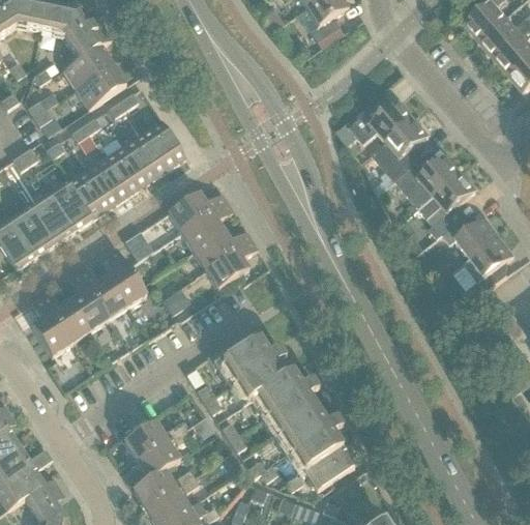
[(0,35),(17,25),(39,29),(45,6),(12,0),(0,7),(0,35)]
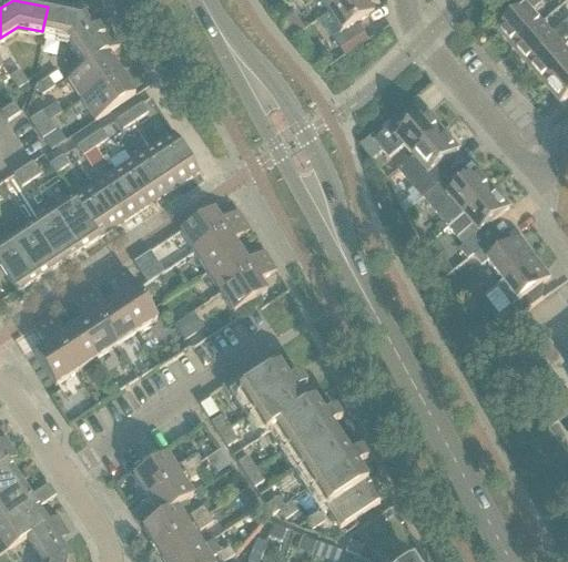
[(322,0),(327,9),(341,0),(322,0)]
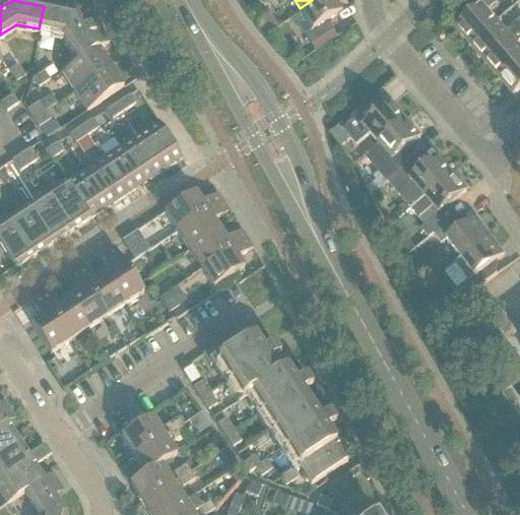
[(312,0),(300,8),(312,25),(304,30),(311,41),(332,27),(326,16),(341,6),(337,0),(312,0)]
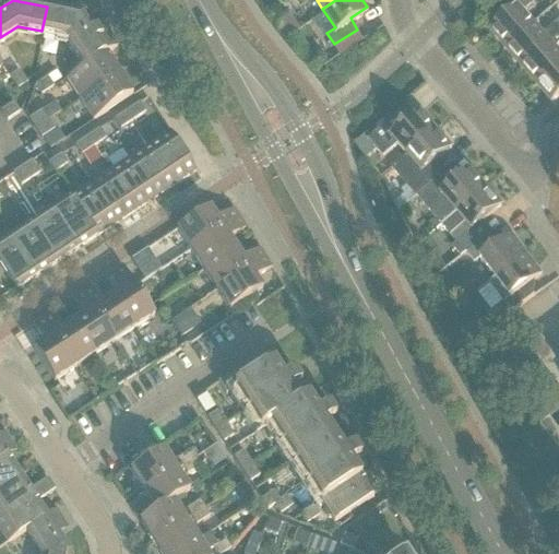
[(534,18),(524,7),(533,0),(516,0),(489,24),(506,43),(534,18)]
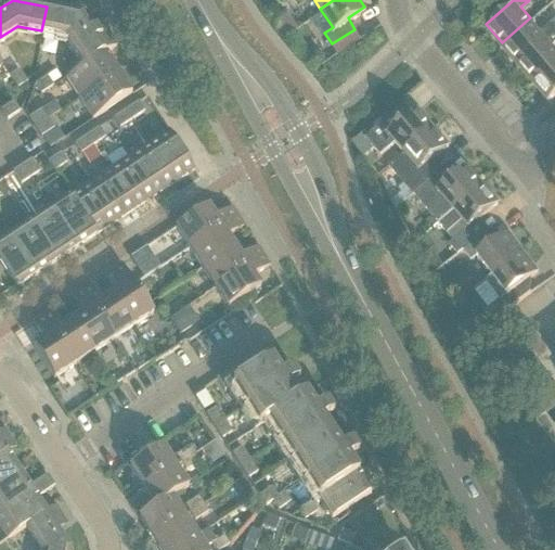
[(65,36),(82,62),(82,63),(105,48),(105,49),(117,41),(107,27),(94,36),(80,13),(47,7),(41,30),(65,36)]
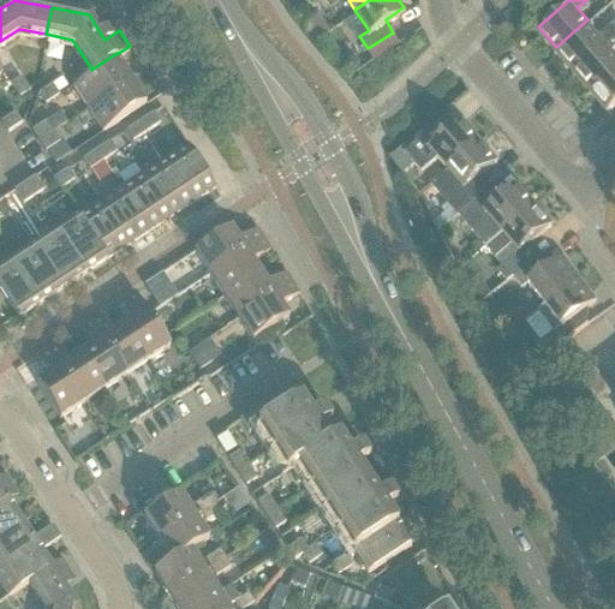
[(318,13),(310,19),(314,25),(321,33),(328,28),(318,13)]
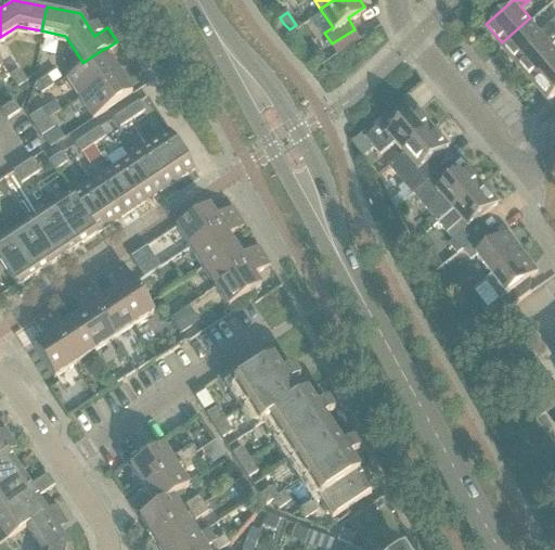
[(530,17),(502,42),(517,61),(554,27),(554,14),(540,28),(530,17)]
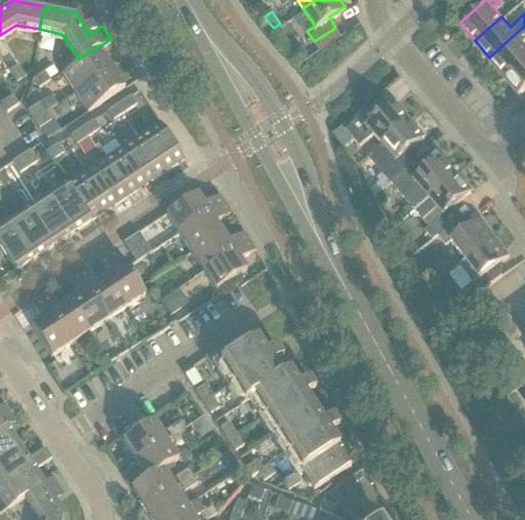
[(524,26),(489,57),(503,74),(524,54),(524,44),(522,40),(524,37),(524,26)]
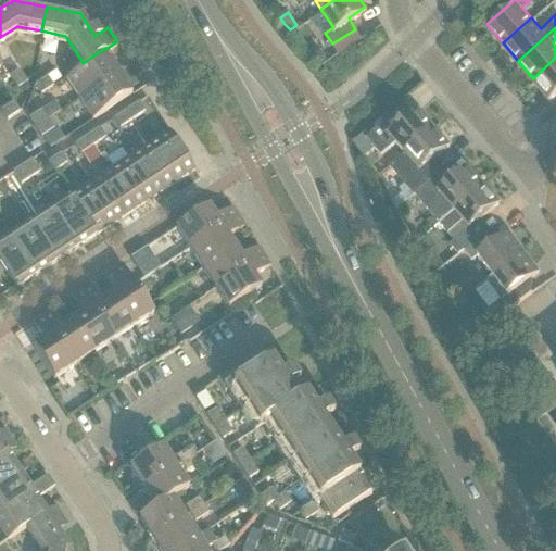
[(83,63),(83,62),(66,74),(79,94),(118,69),(105,49),(105,48),(83,63)]
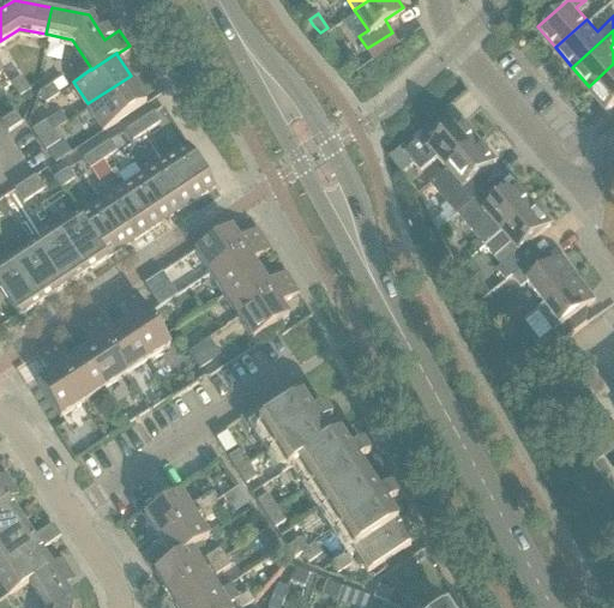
[(613,64),(589,86),(607,107),(613,100),(613,64)]
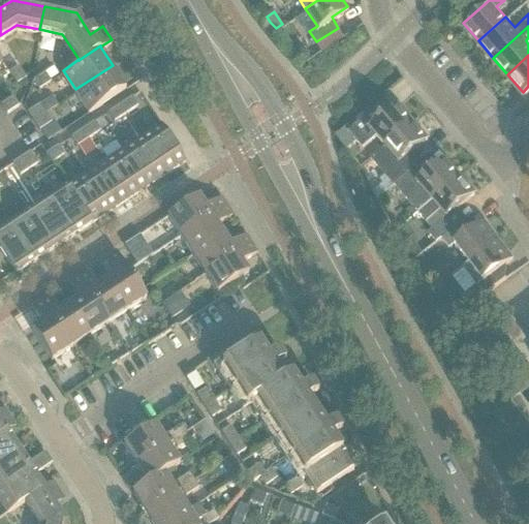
[(9,68),(17,80),(25,73),(18,63),(9,68)]
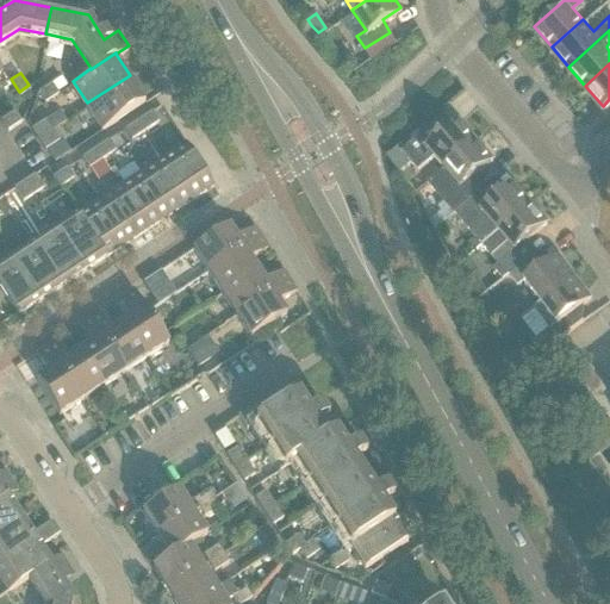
[(144,98),(130,75),(87,103),(101,126),(144,98)]
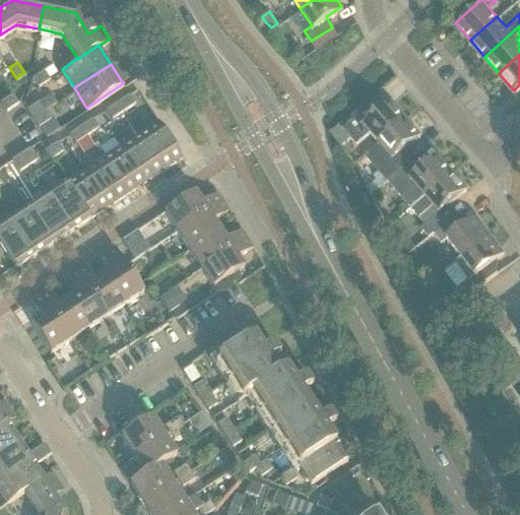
[(50,76),(44,68),(33,75),(39,83),(50,76)]
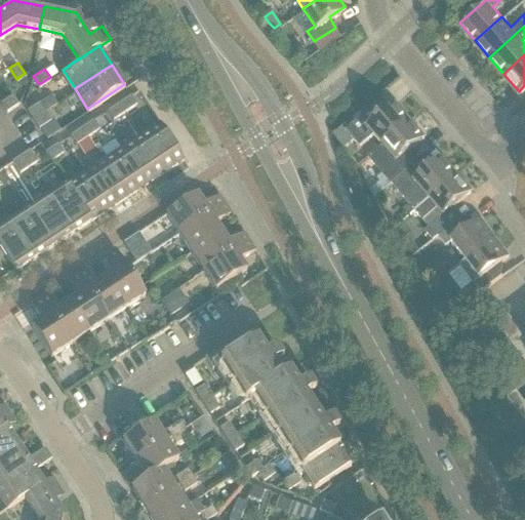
[(18,101),(12,92),(1,100),(7,109),(18,101)]
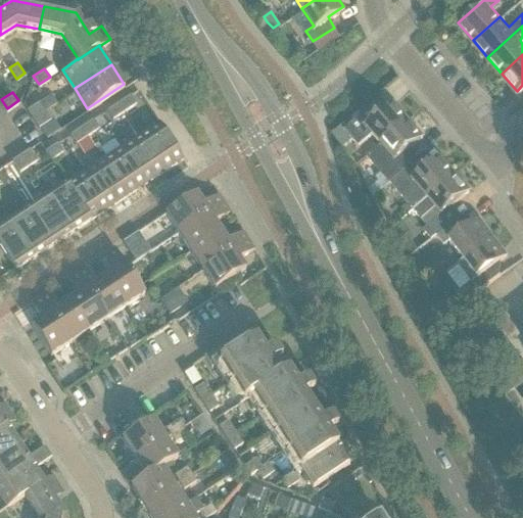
[(124,108),(135,101),(130,92),(119,100),(124,108)]
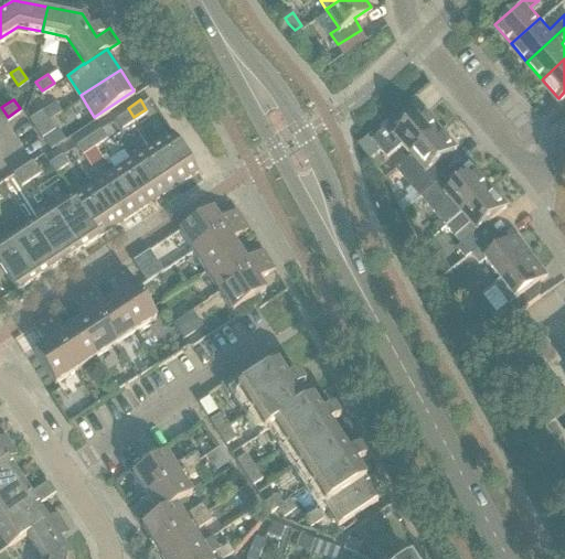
[(48,117),(42,107),(30,116),(35,125),(48,117)]
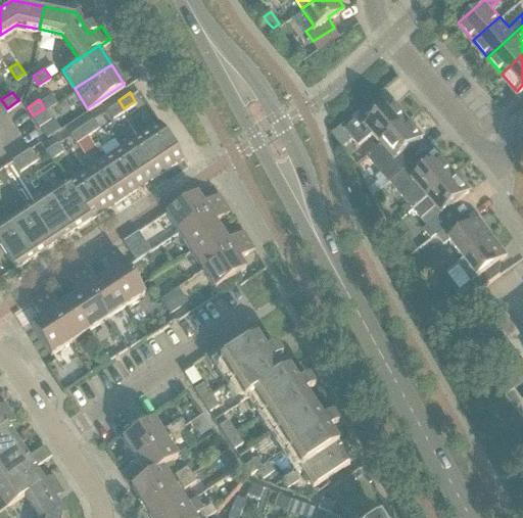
[(352,136),(359,143),(373,131),(380,140),(409,116),(393,99),(371,120),(363,110),(344,126),(352,136)]
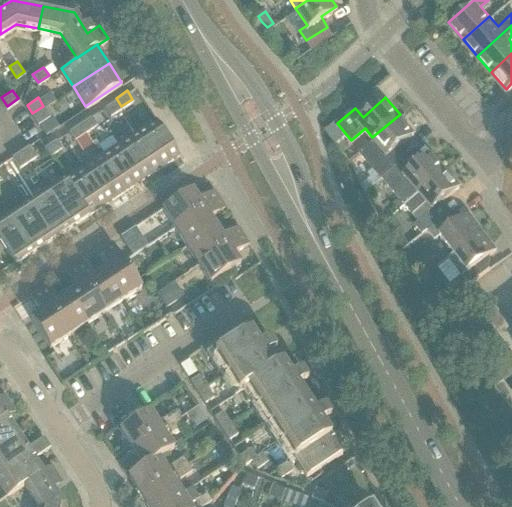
[(110,113),(121,106),(116,98),(105,105),(110,113)]
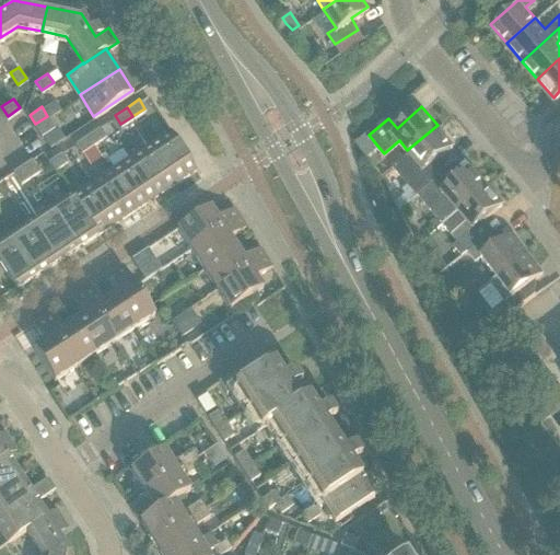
[(54,126),(47,116),(35,124),(42,134),(54,126)]
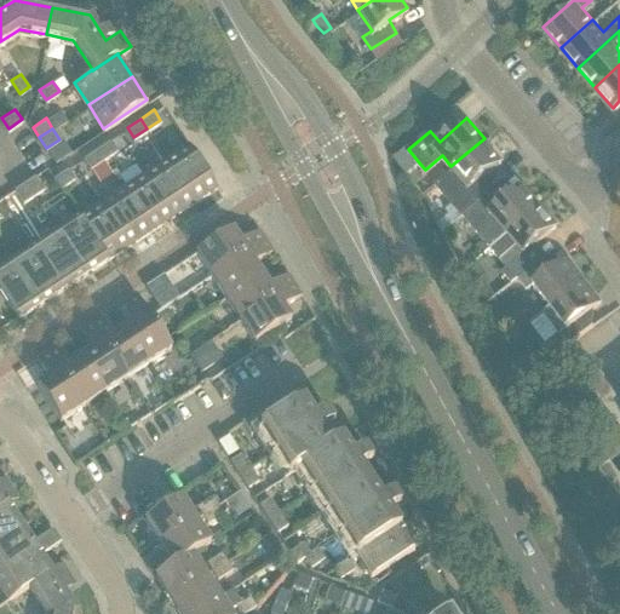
[(103,158),(118,148),(110,138),(97,147),(103,158)]
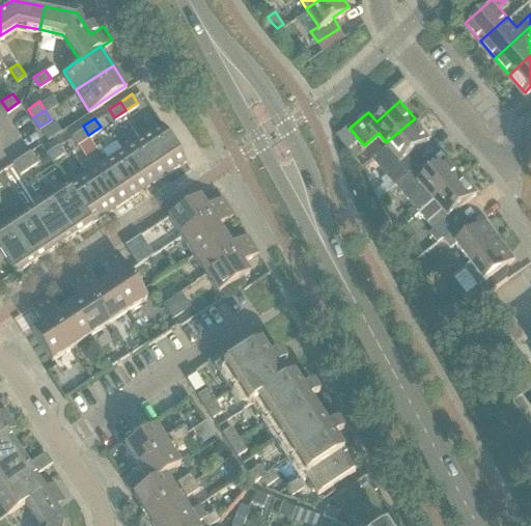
[(415,165),(407,156),(429,135),(415,118),(386,142),(387,143),(371,156),(395,183),(415,165)]
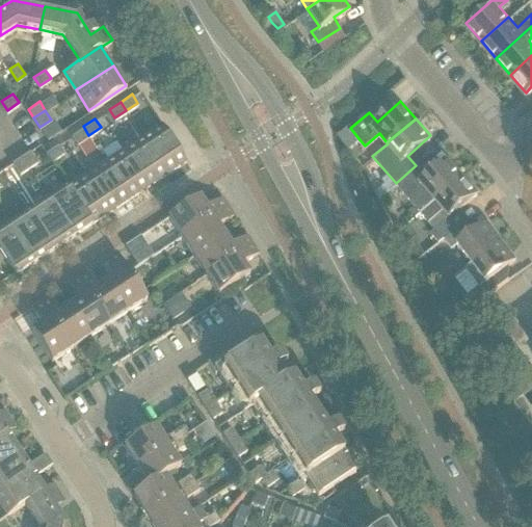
[(166,170),(186,158),(161,121),(141,134),(166,170)]
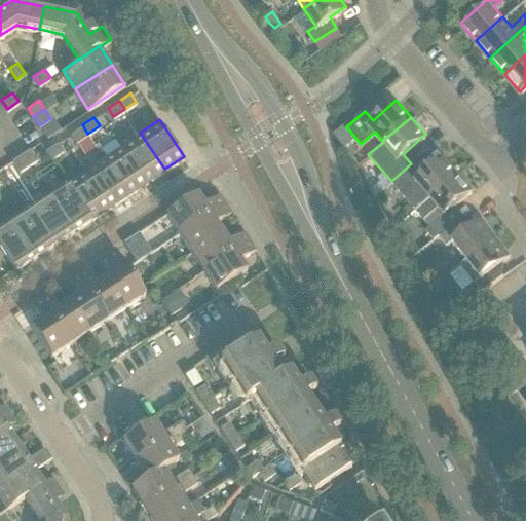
[(343,123),(335,131),(345,145),(354,137),(346,126),(343,123)]
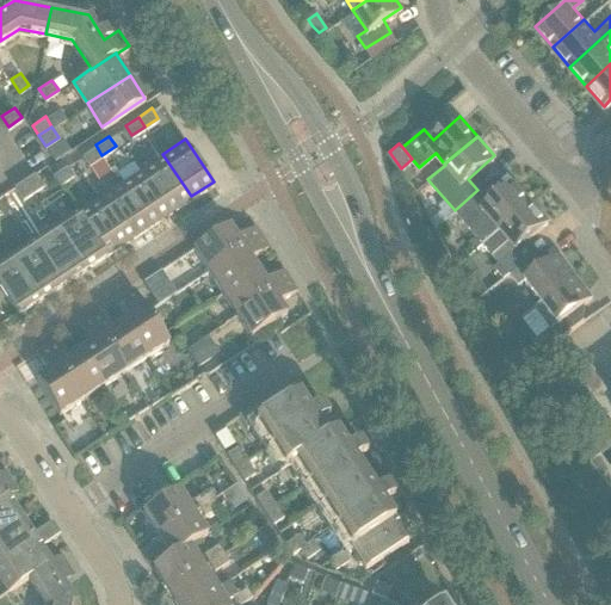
[(96,144),(82,154),(88,164),(102,155),(96,144)]
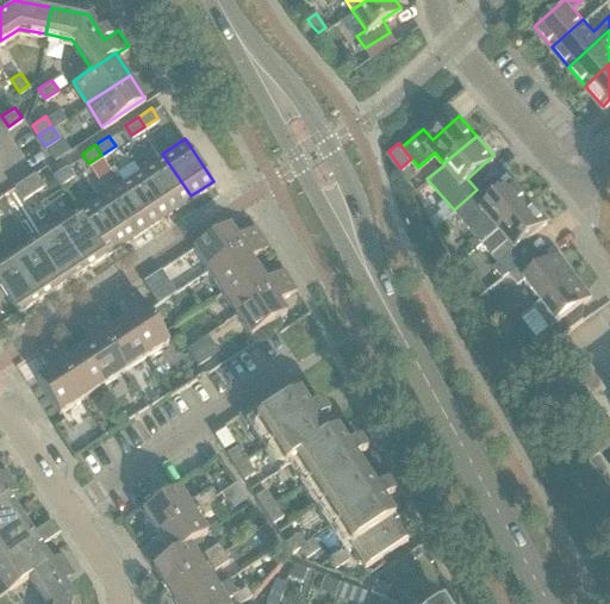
[(141,167),(169,210),(191,195),(162,154),(141,167)]
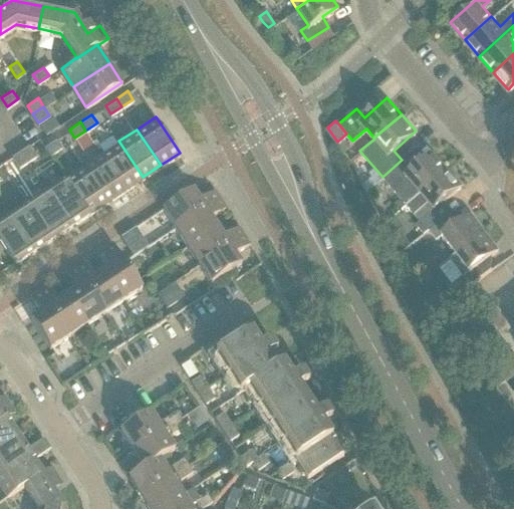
[(55,139),(44,146),(50,154),(61,147),(55,139)]
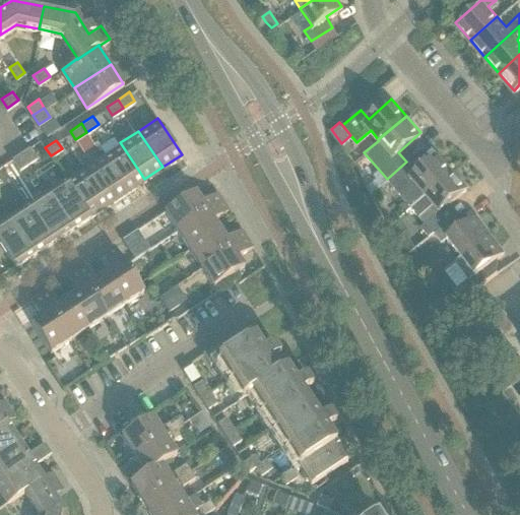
[(126,191),(144,179),(120,142),(102,154),(126,191)]
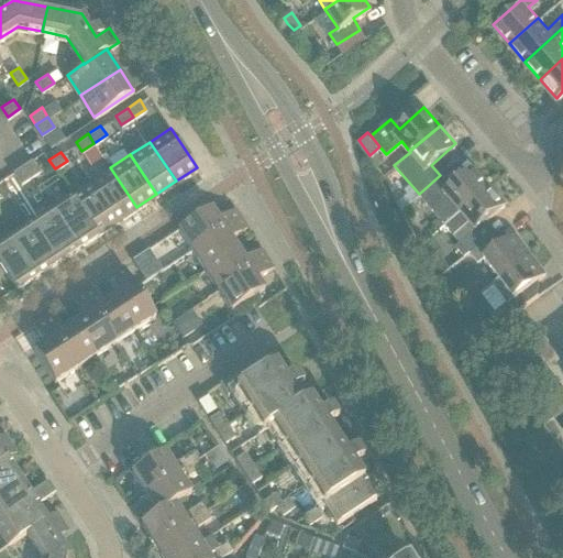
[(30,176),(40,170),(31,157),(22,164),(30,176)]
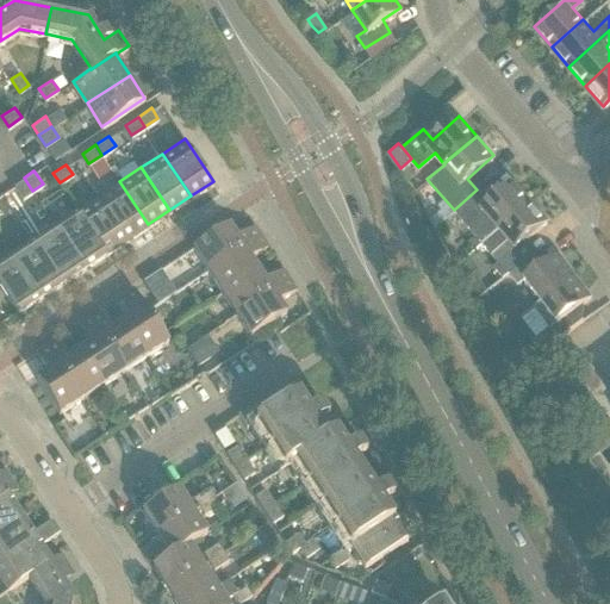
[(23,197),(32,191),(24,178),(14,184),(23,197)]
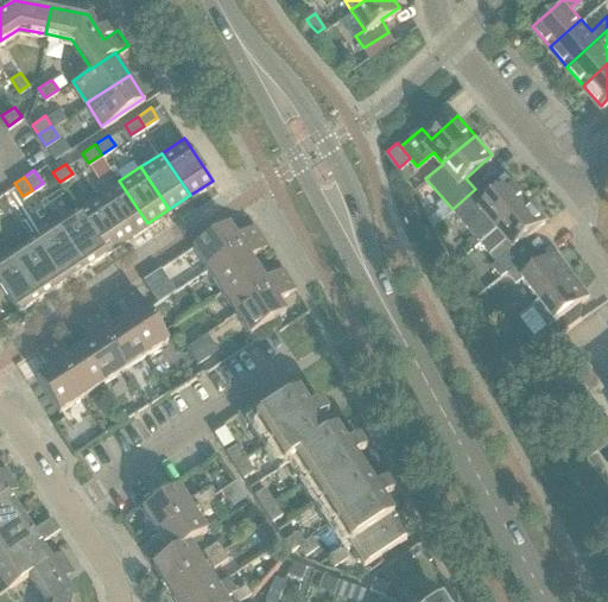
[(454,209),(480,240),(529,198),(512,178),(486,201),(475,189),(453,209),(454,209)]
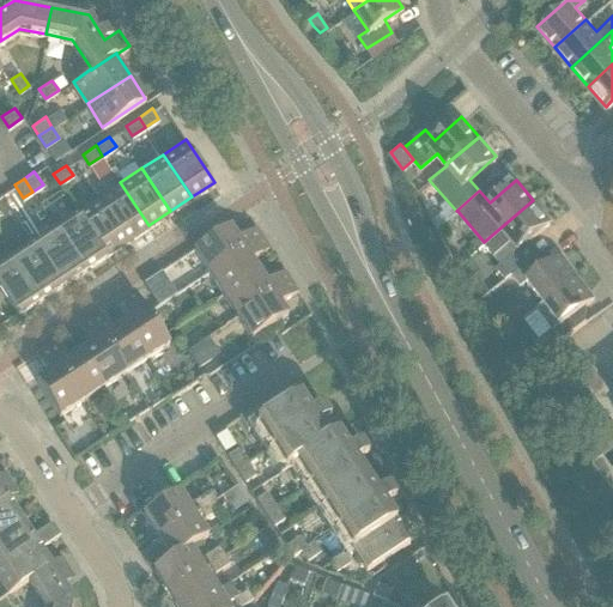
[(127,240),(149,225),(120,182),(98,196),(127,240)]
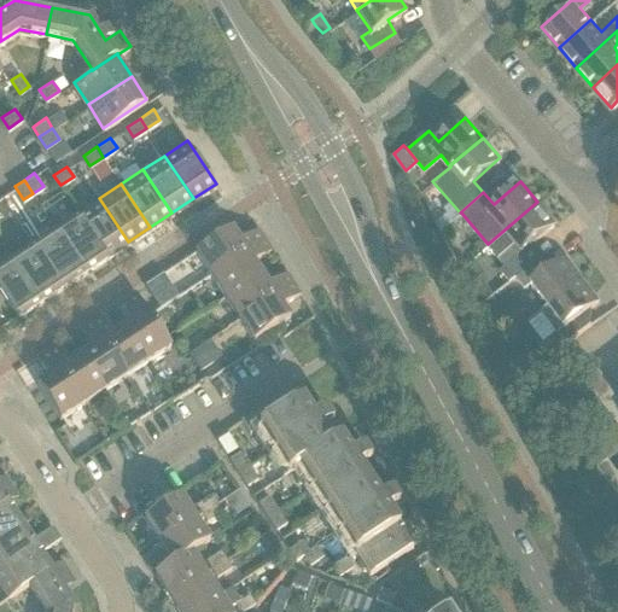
[(106,256),(128,242),(99,198),(77,213),(106,256)]
